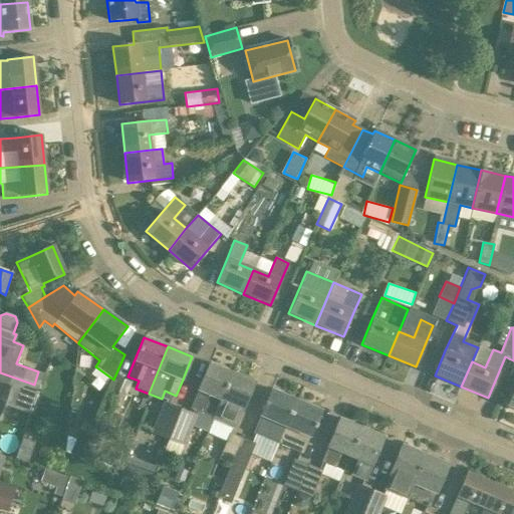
[(190,408),(212,419),(231,373),(209,364),(190,408)]
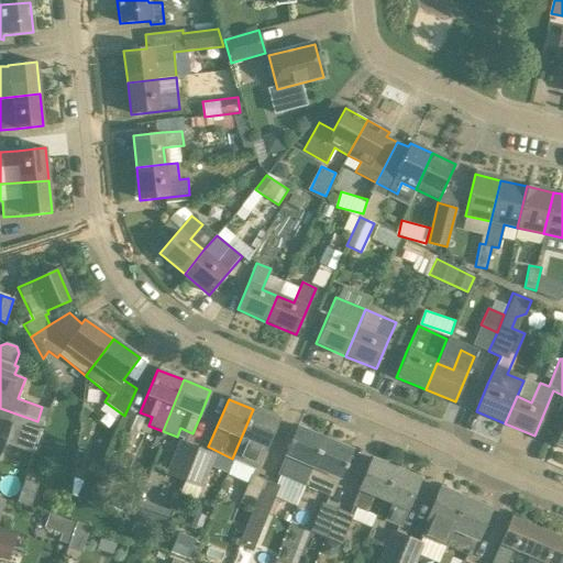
[(0,408),(0,451),(9,424),(25,430),(25,429),(34,431),(37,421),(0,408)]
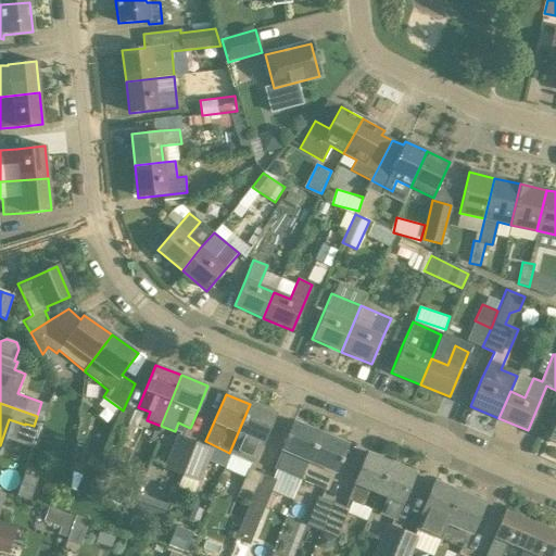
[(253,465),(262,444),(274,415),(250,404),(229,453),(253,465)]
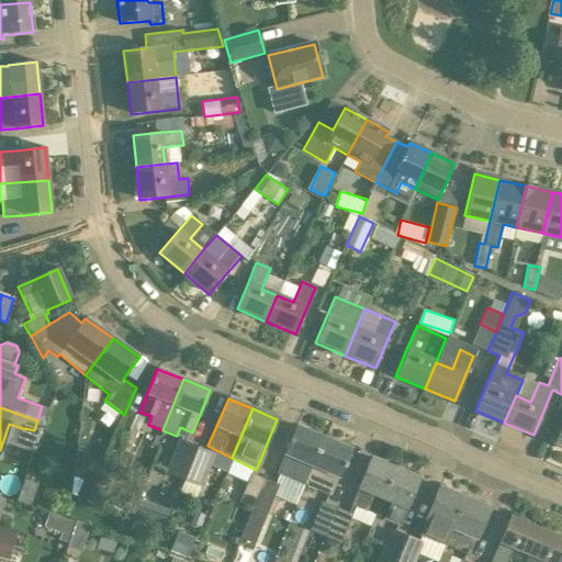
[(128,411),(98,481),(111,486),(119,469),(126,472),(143,434),(137,431),(144,417),(128,411)]
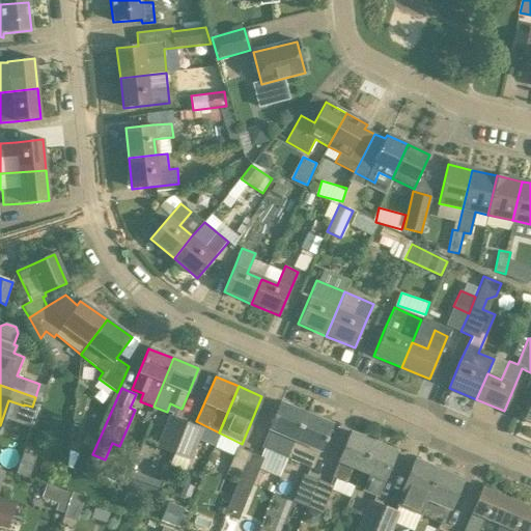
[(261,447),(288,457),(306,414),(280,403),(261,447)]
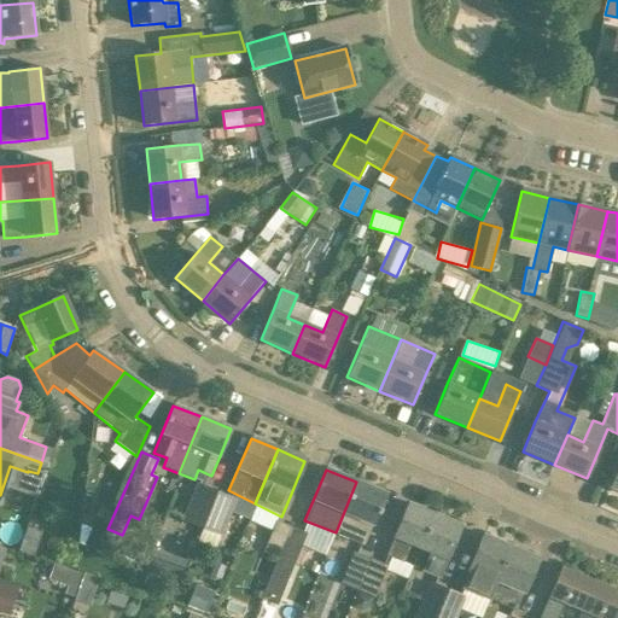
[(181,520),(200,529),(216,490),(197,482),(181,520)]
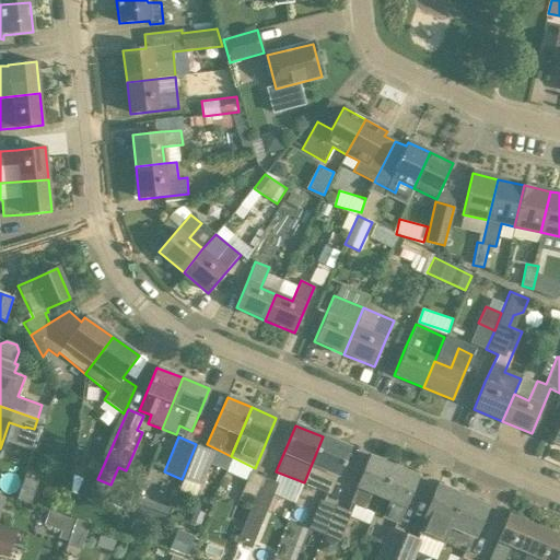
[(330,494),(338,476),(339,476),(350,448),(323,436),(304,482),(330,494)]
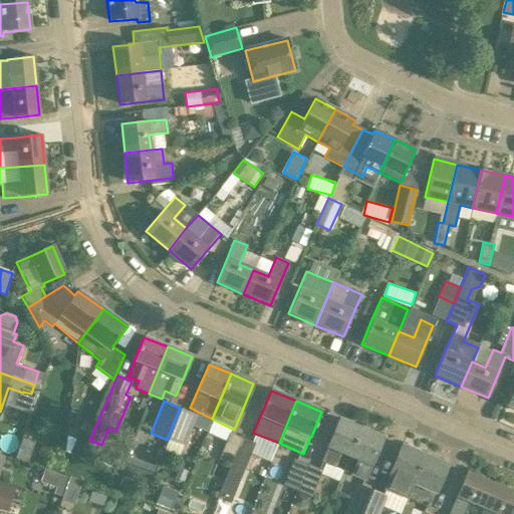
[(196,414),(180,408),(167,440),(184,446),(196,414)]
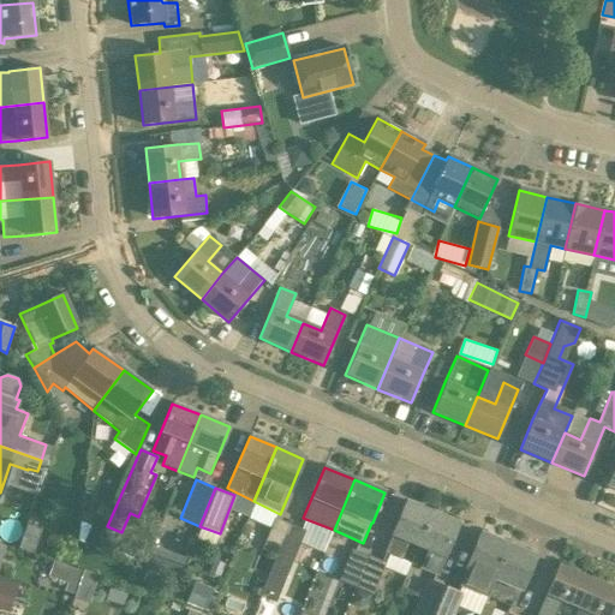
[(401,560),(408,541),(418,545),(433,514),(406,502),(384,554),(401,560)]
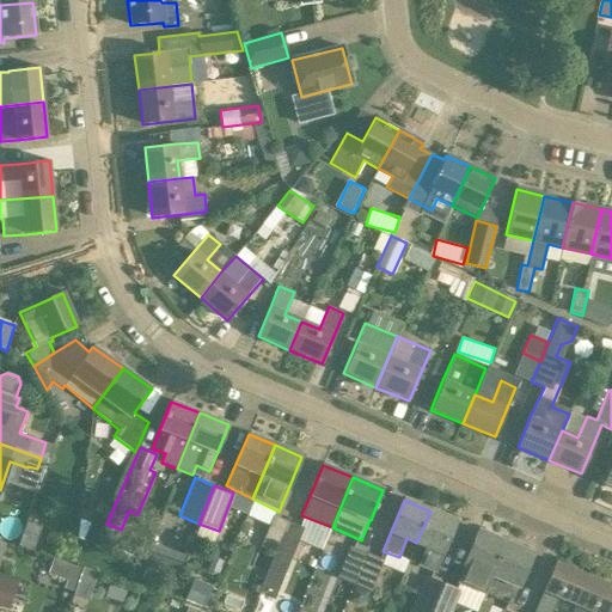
[(435,573),(442,554),(456,522),(430,512),(416,543),(408,561),(435,573)]
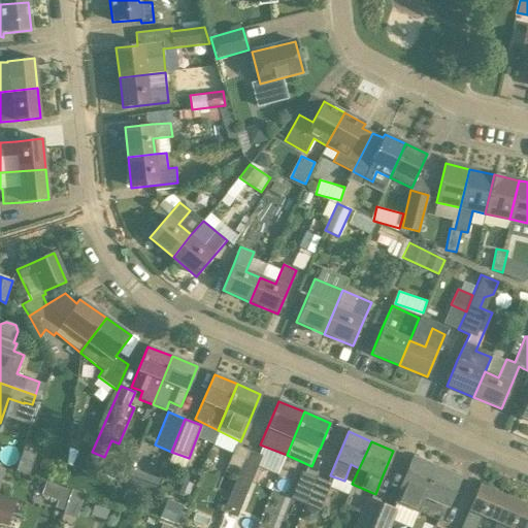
[(224,471),(236,476),(249,450),(235,444),(224,471)]
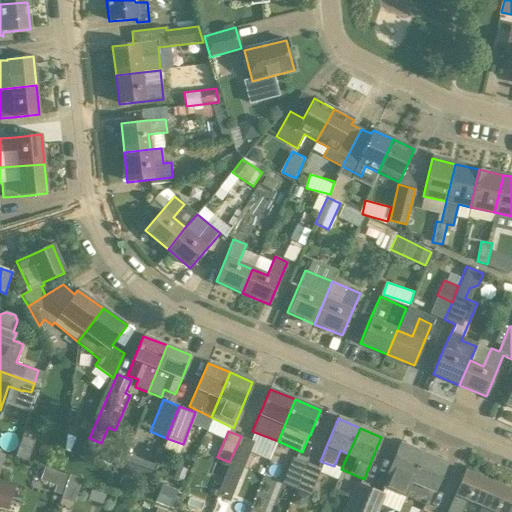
[(24,437),(24,458),(33,458),(33,436),(24,437)]
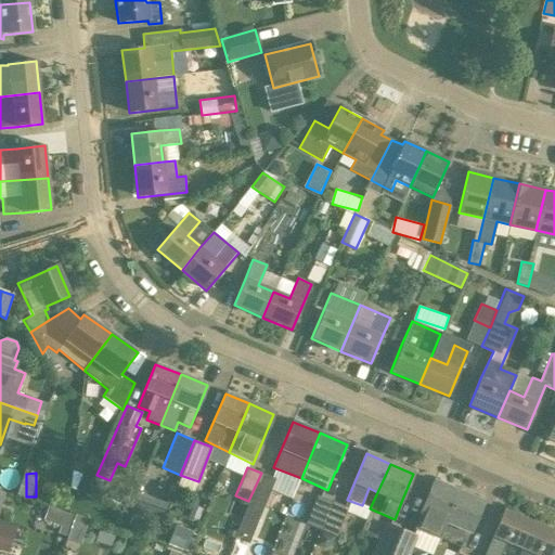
[(275,479),(261,473),(248,501),(234,538),(236,539),(229,554),(249,554),(254,545),(248,543),(275,479)]
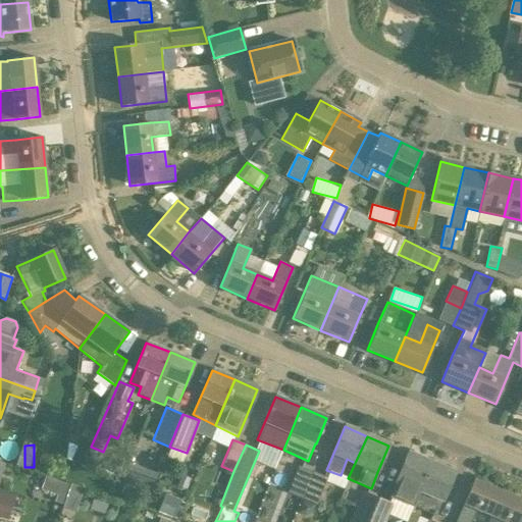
[(389,497),(413,507),(430,463),(409,454),(389,497)]
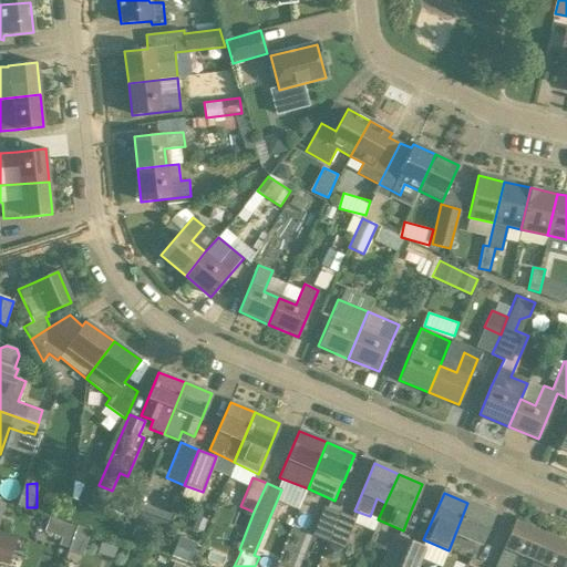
[(473,560),(481,544),(493,514),(467,503),(449,550),(473,560)]
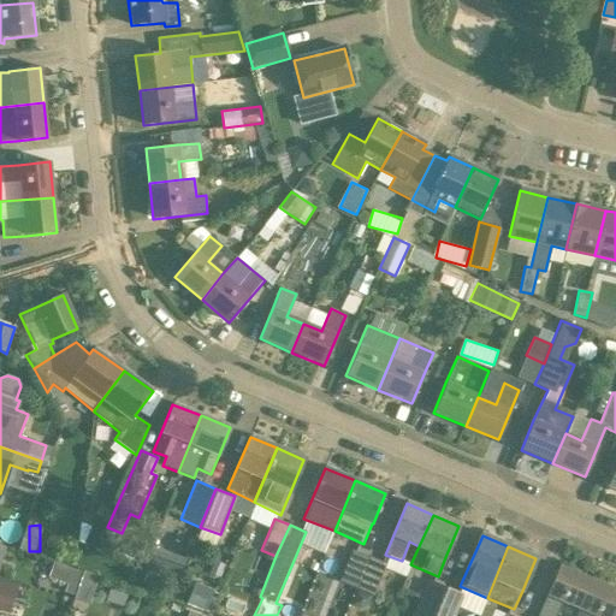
[(339,581),(359,588),(371,557),(351,550),(339,581)]
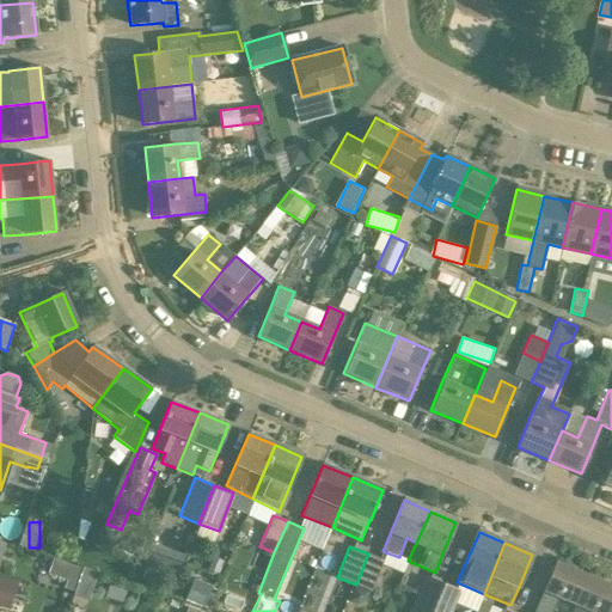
[(384,560),(368,554),(356,585),(371,591),(384,560)]
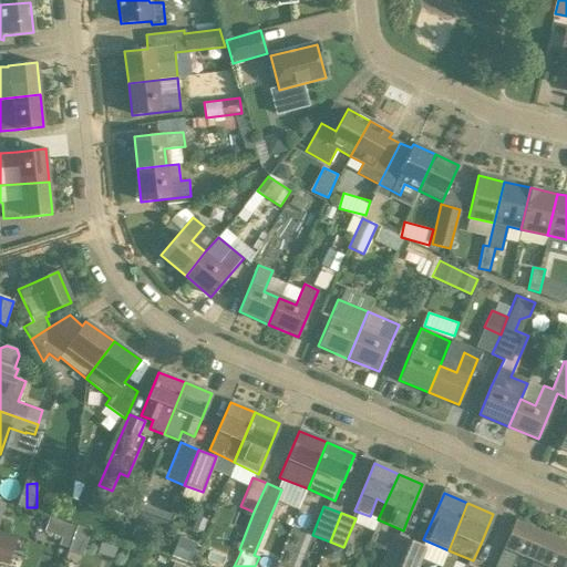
[(40,537),(83,553),(92,531),(49,514),(40,537)]
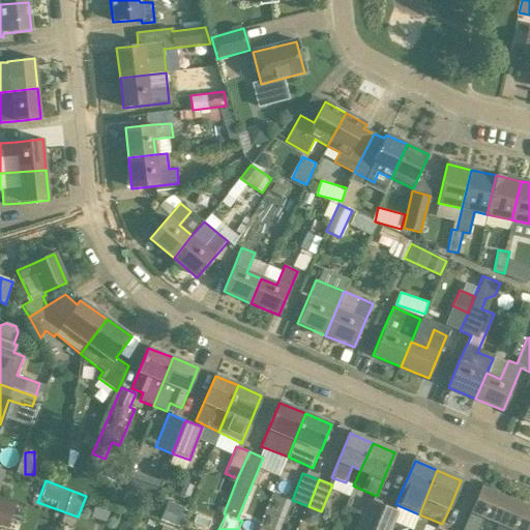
[(463,529),(495,529),(508,500),(480,488),(463,529)]
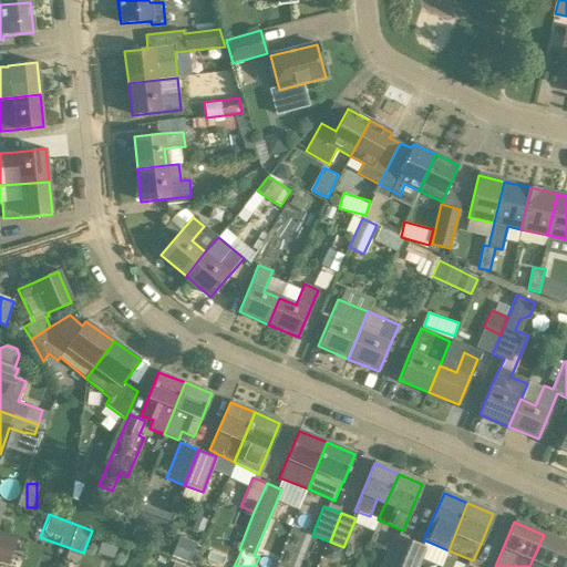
[(379,566),(399,566),(411,539),(393,532),(379,566)]
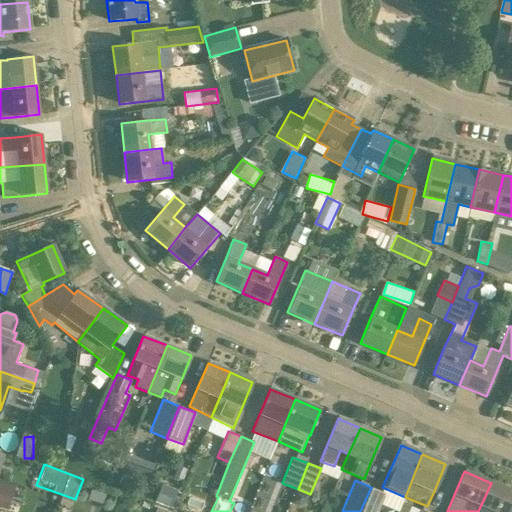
[(510,511),(511,507),(511,491),(491,483),(478,511),(510,511)]
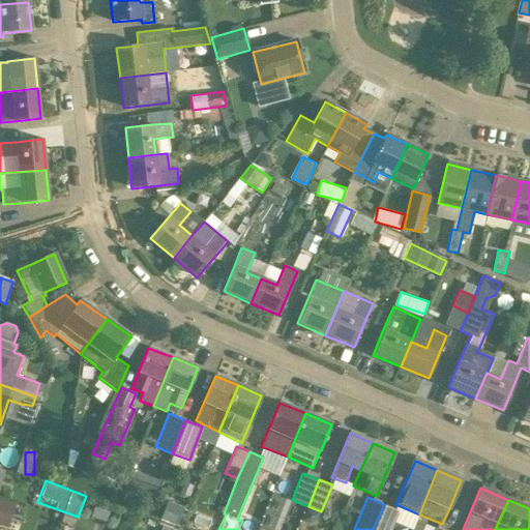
[(13,506),(0,501),(0,526),(6,528),(13,506)]
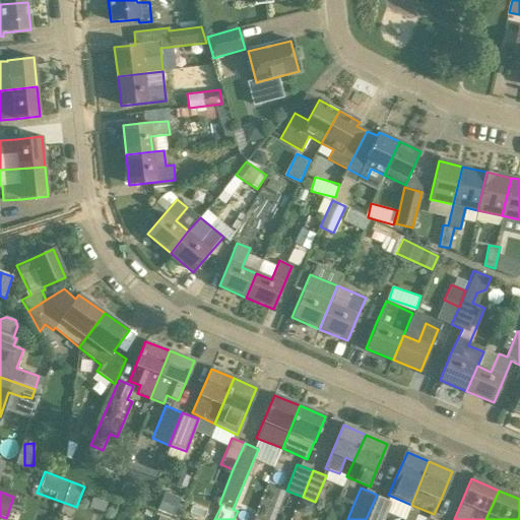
[(166,494),(160,509),(177,514),(182,500),(166,494)]
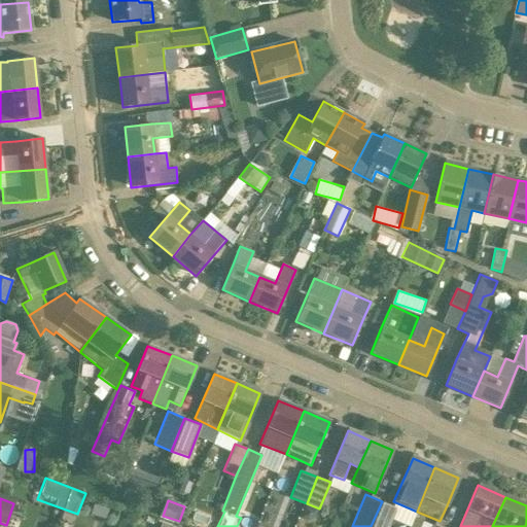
[(389,526),(397,507),(382,501),(371,526),(389,526)]
